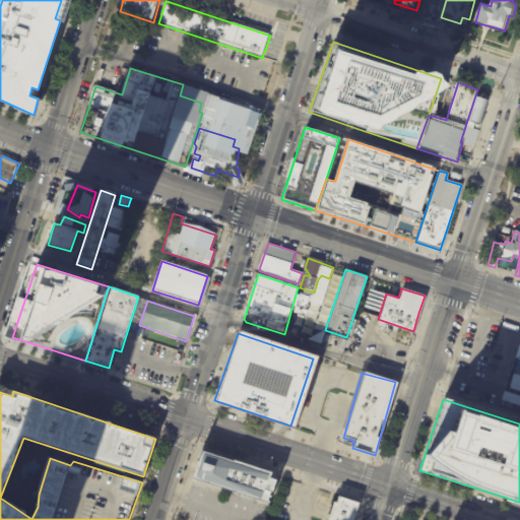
[(200,453),(191,479),(264,503),(272,475),(200,453)]
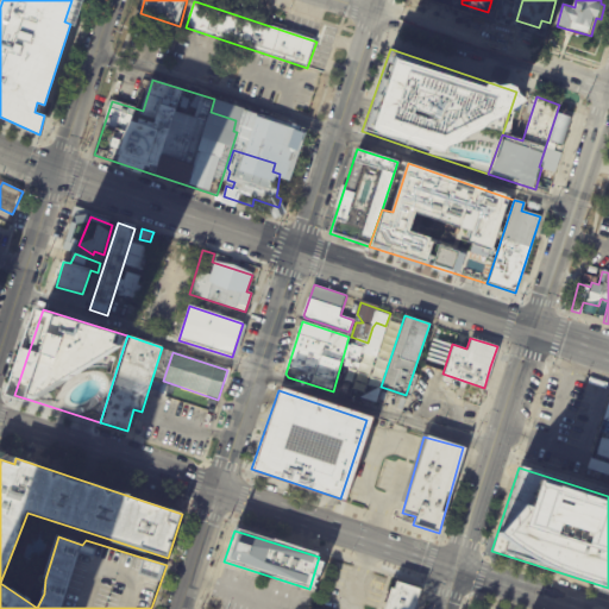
[(414,608),(421,590),(397,582),(391,588),(384,608),(414,608)]
